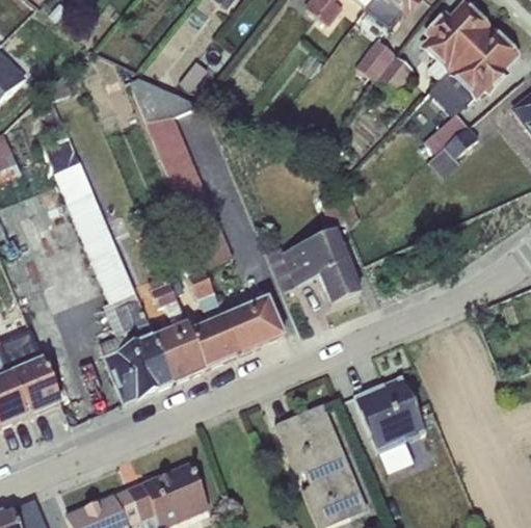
[(216,0),(228,9),(235,0),(216,0)]
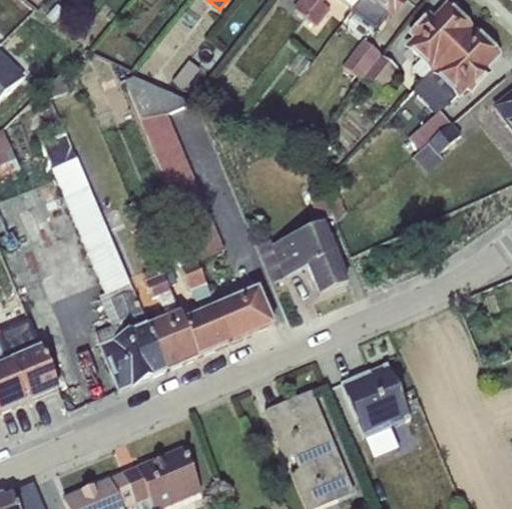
[(306,16),(318,0),(299,0),(294,6),(306,16)]
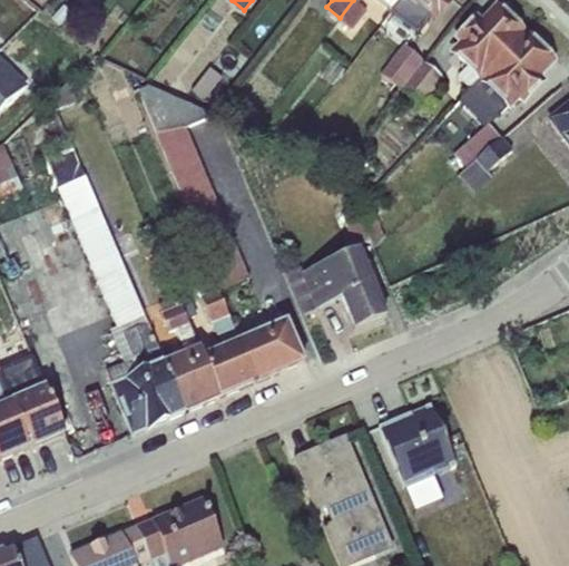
[(353,0),(340,18),(353,29),(369,9),(357,0),(353,0)]
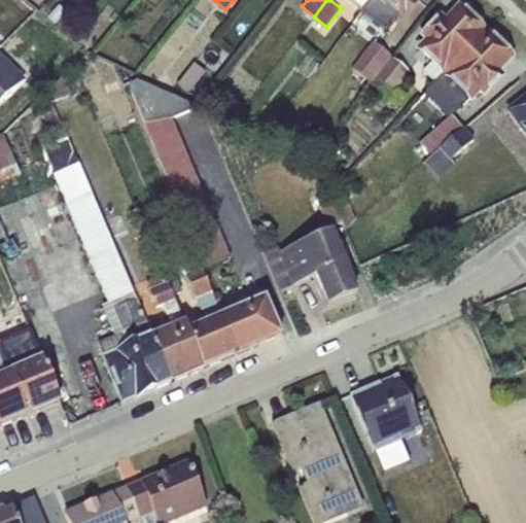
[(369,0),(363,6),(362,8),(385,27),(395,14),(404,21),(420,0),(369,0)]
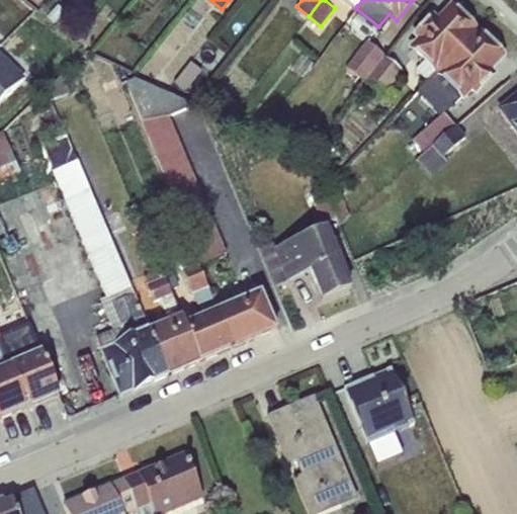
[(428,79),(477,29),(451,5),(440,16),(434,10),(412,32),(417,36),(408,46),(414,52),(423,60),(416,68),(428,79)]
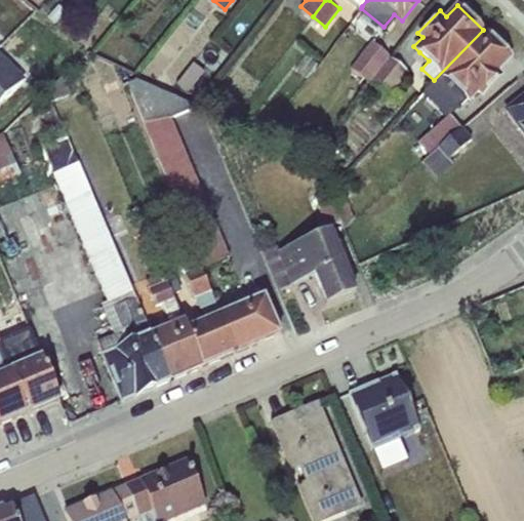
[(483,30),(434,80),(424,91),(446,115),(450,112),(451,113),(468,98),(470,101),(479,90),(483,95),(505,73),(497,66),(509,54),(483,30)]
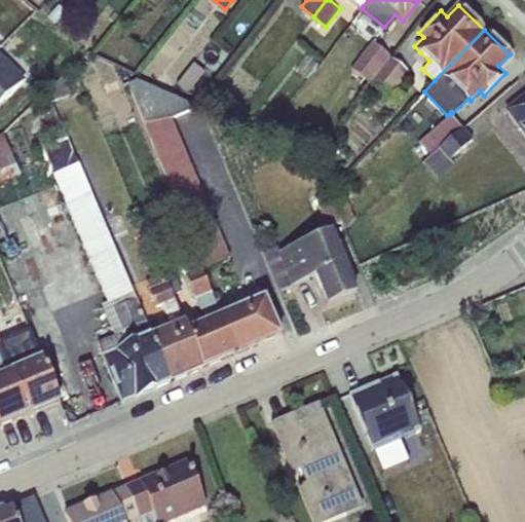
[(371,80),(391,53),(373,39),(351,66),(371,80)]
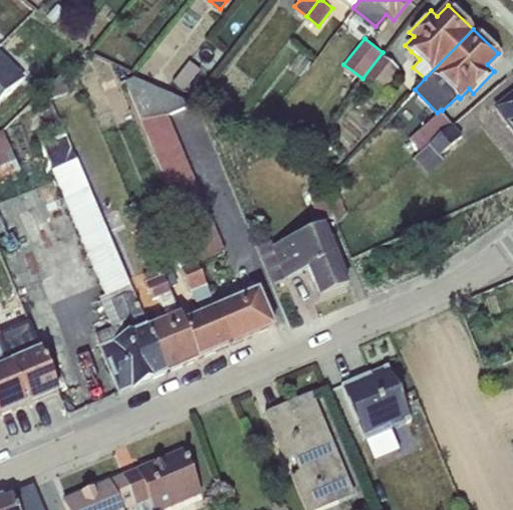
[(0,48),(0,101),(26,75),(0,48)]
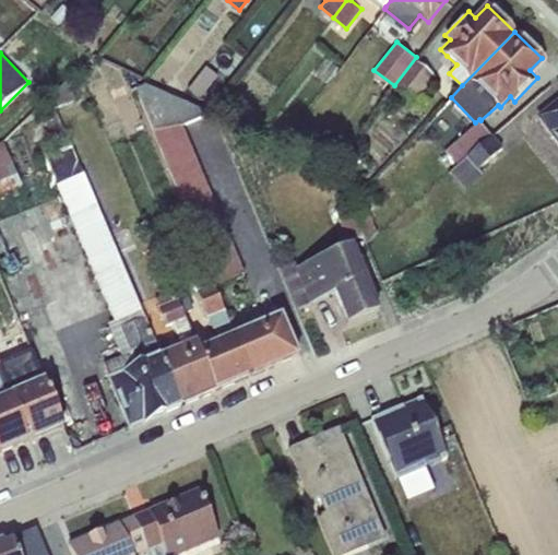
[(416,57),(394,85),(415,102),(436,73),(416,57)]
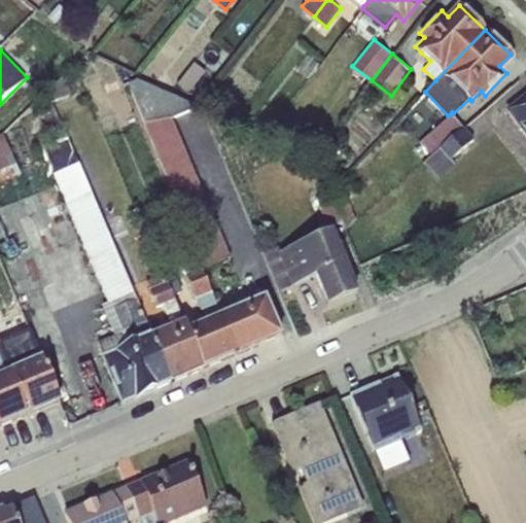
[(195,60),(177,82),(189,92),(206,69),(195,60)]
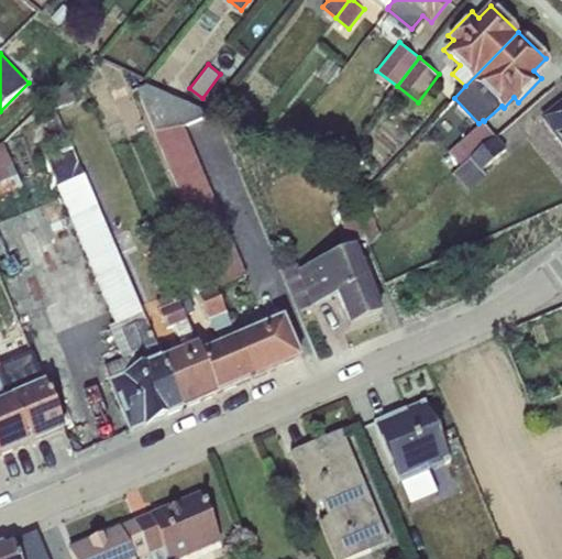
[(69,78),(52,96),(57,107),(77,98),(69,78)]
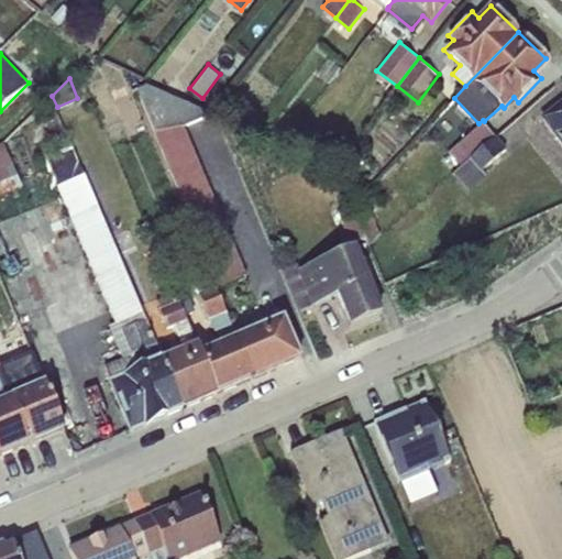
[(147,81),(138,86),(220,284),(242,275),(245,269),(185,124),(207,114),(205,109),(147,81)]
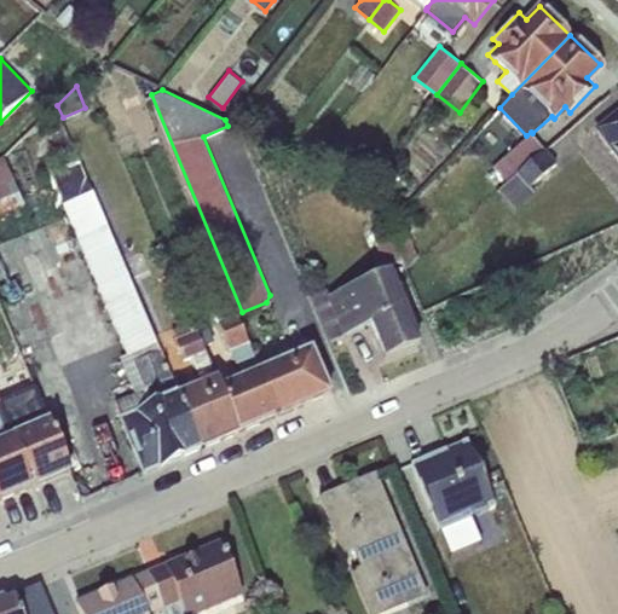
[(617,111),(599,127),(617,151),(617,111)]
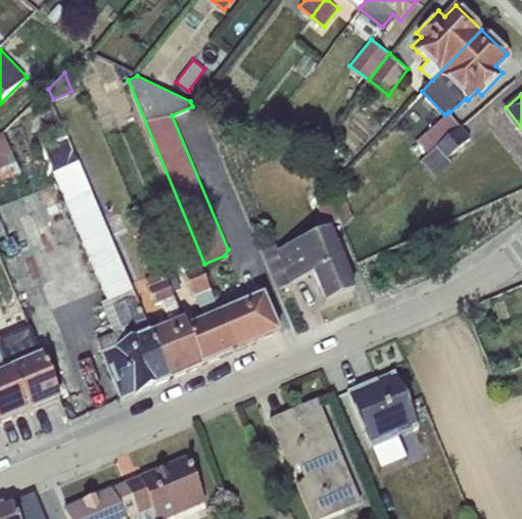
[(448,111),(444,114),(417,139),(428,152),(461,125),(449,112),(448,111)]
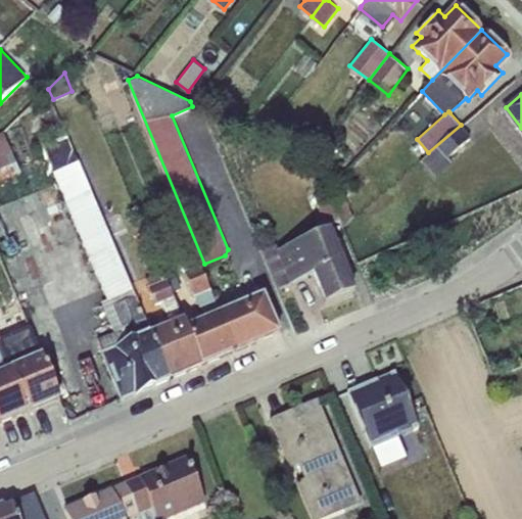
[(461,125),(428,152),(421,159),(435,177),(453,159),(448,155),(471,136),(461,125)]
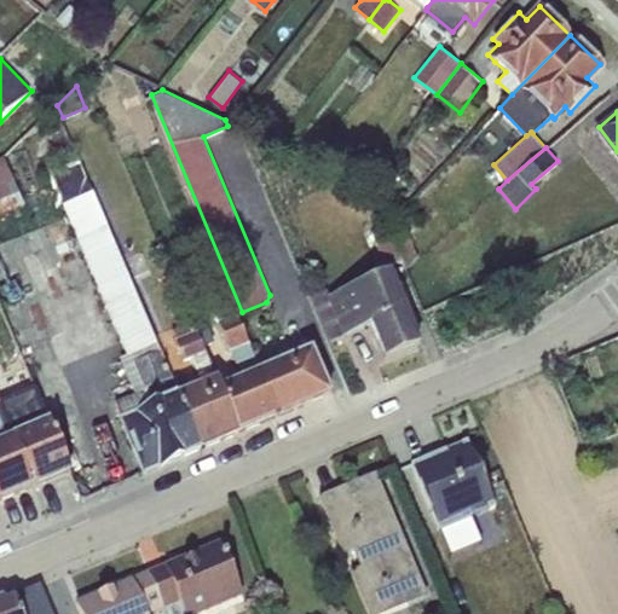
[(0,157),(0,213),(26,203),(6,155),(0,157)]
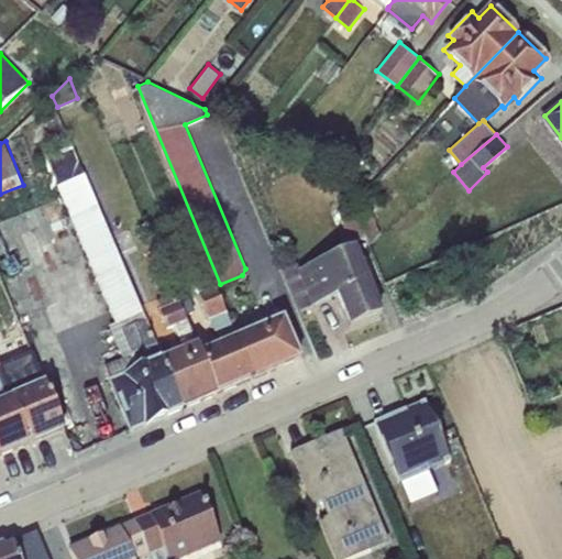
[(116,320),(143,309),(73,144),(45,155),(116,320)]
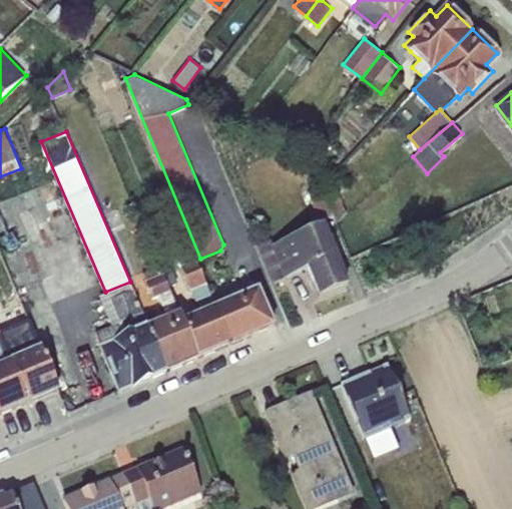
[(334,214),(326,193),(322,184),(320,185),(308,190),(321,220),(334,214)]
